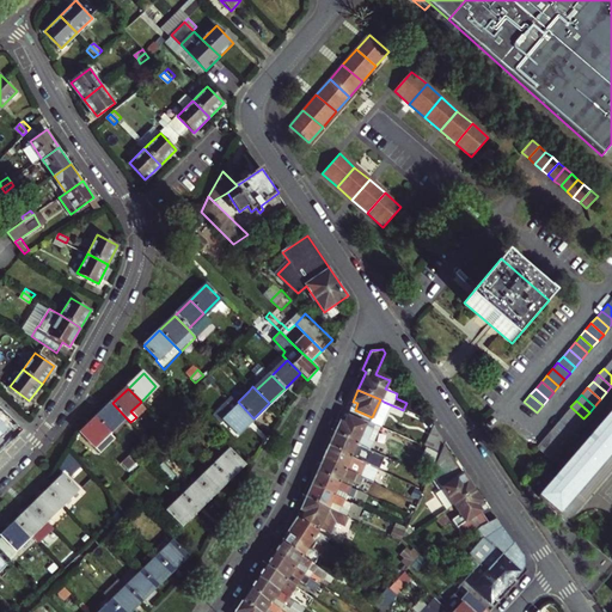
[(112,403),(97,418),(110,432),(126,417),(112,403)]
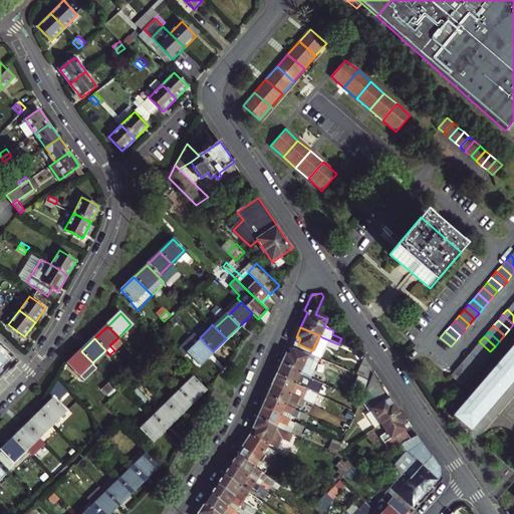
[(200,363),(213,351),(202,339),(189,352),(200,363)]
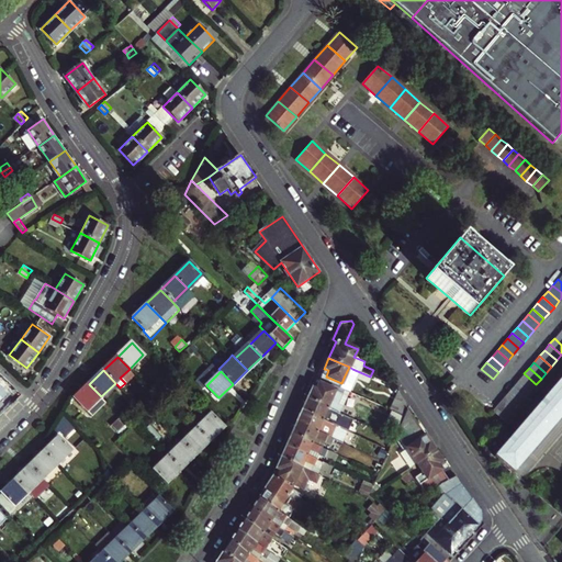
[(536,384),(524,373),(518,380),(531,390),(536,384)]
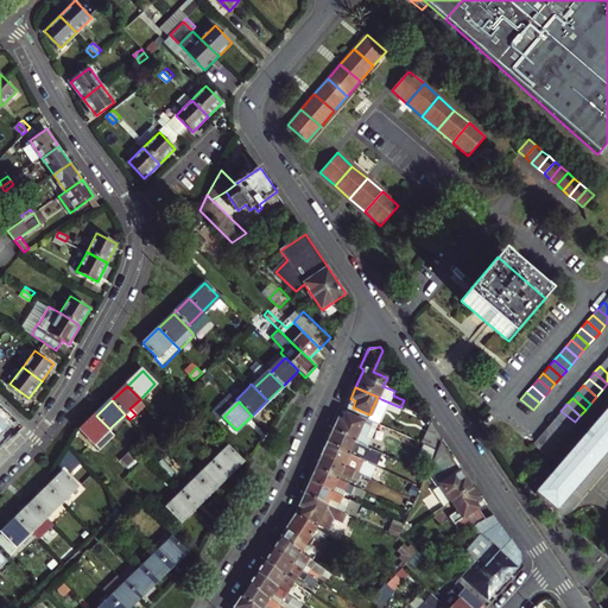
[(366,438),(373,422),(342,409),(339,415),(344,417),(342,423),(336,420),(331,431),(365,447),(367,447),(371,439),(366,438)]
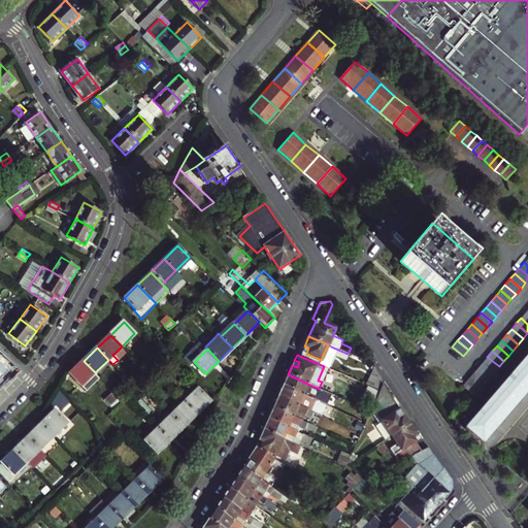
[(527,392),(527,356),(467,428),(485,443),(527,392)]
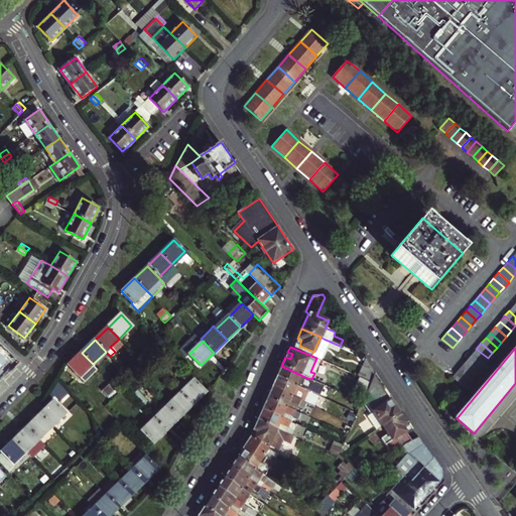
[(476,349),(471,354),(483,364),(488,358),(476,349)]
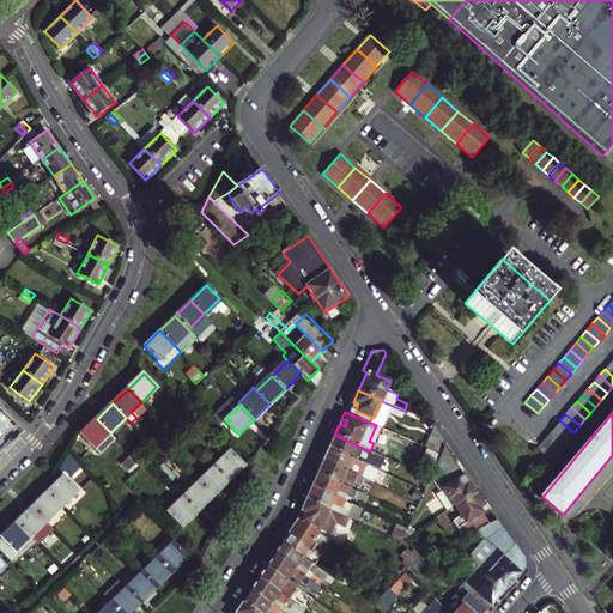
[(376,426),(393,434),(396,425),(380,418),(376,426)]
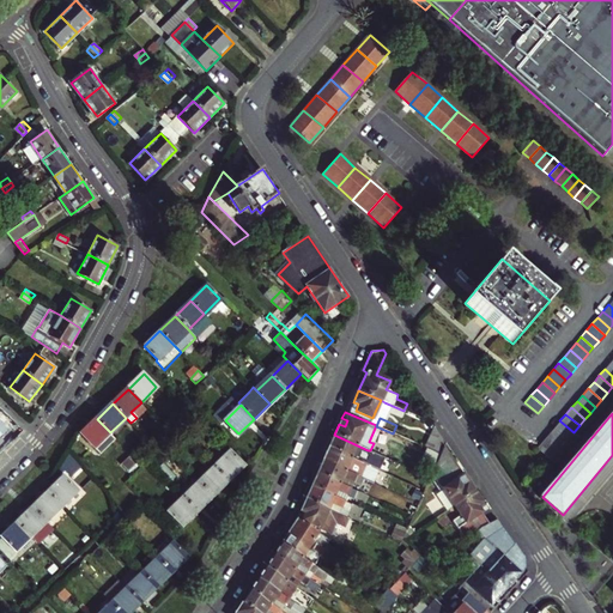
[(95,448),(110,432),(97,419),(82,435),(95,448)]
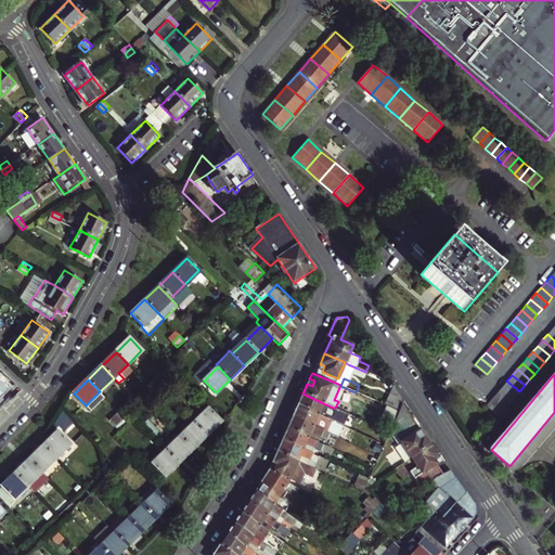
[(519,391),(506,381),(502,387),(514,397),(519,391)]
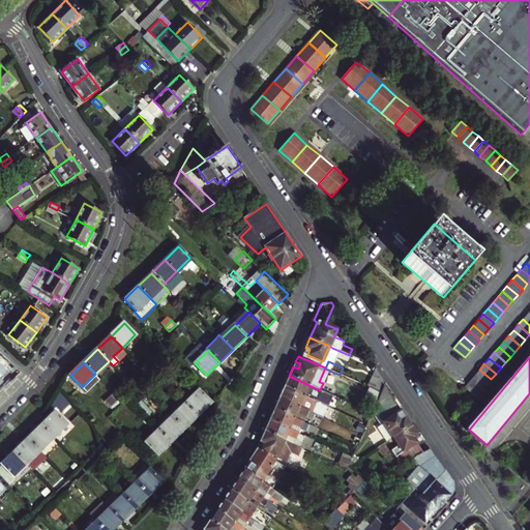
[(474,375),(486,385),(491,379),(479,370),(474,375)]
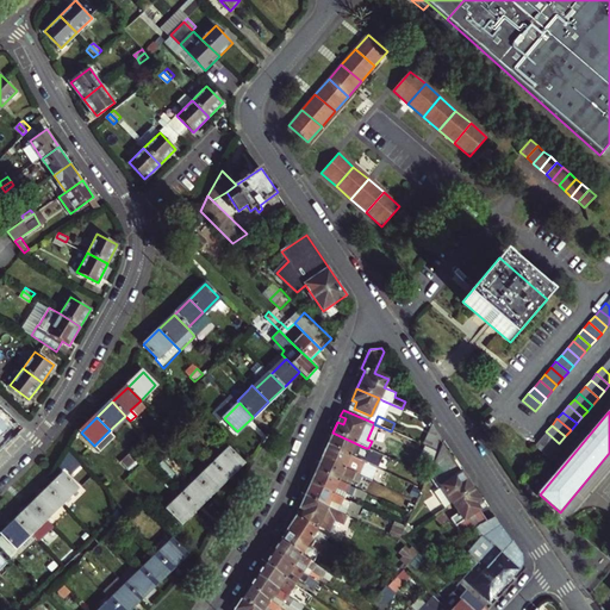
[(437,431),(429,448),(437,452),(441,444),(443,440),(437,431)]
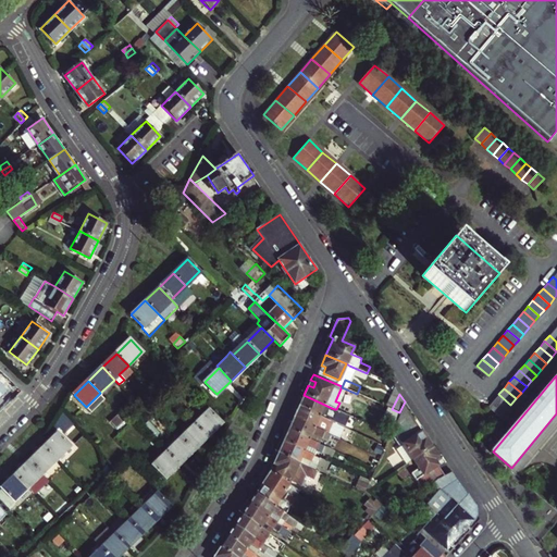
[(493,400),(505,410),(510,405),(498,394),(493,400)]
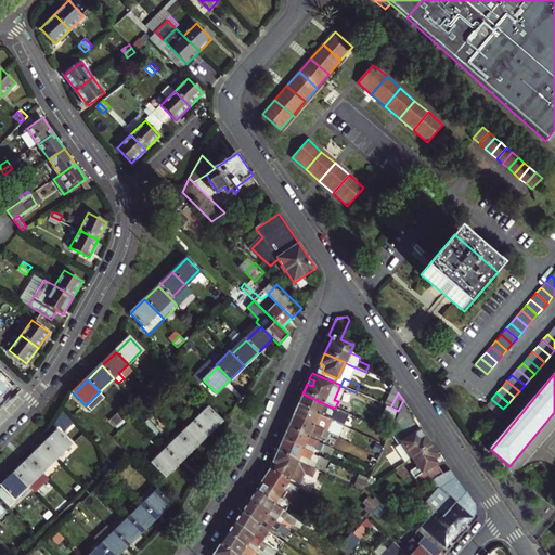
[(302,394),(297,405),(328,420),(331,413),(333,408),(302,394)]
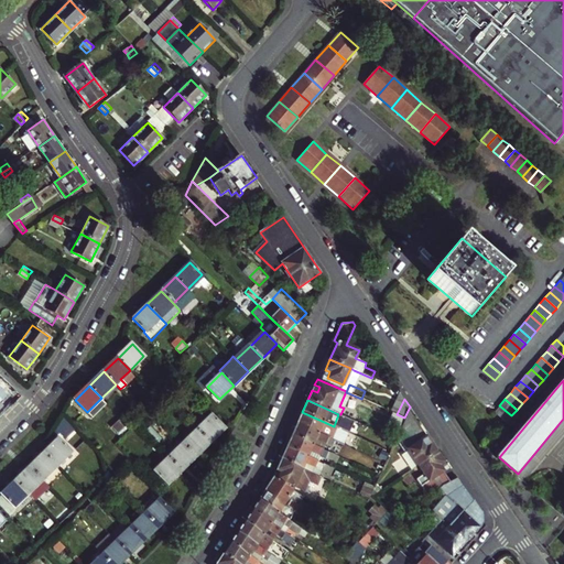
[(511,415),(499,405),(495,411),(507,422),(511,415)]
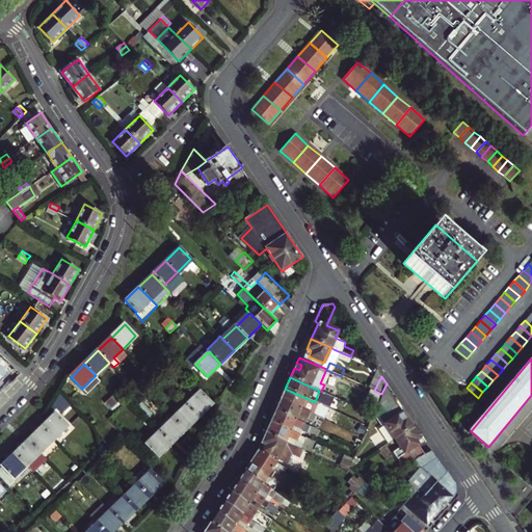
[(381,394),(375,409),(384,425),(379,428),(389,442),(391,441),(411,427),(384,388),(381,394)]
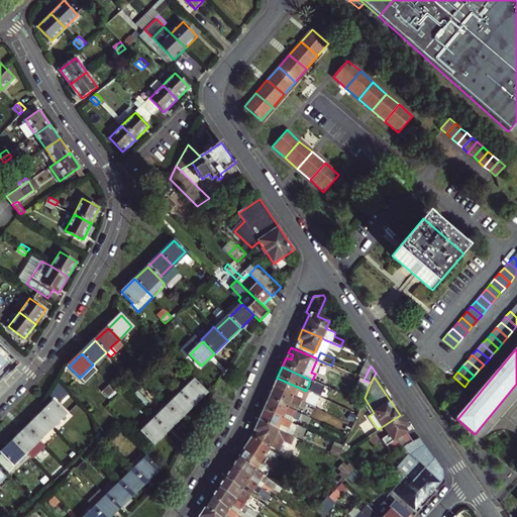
[(306,391),(277,378),(272,389),(301,401),(303,396),(306,397),(307,395),(309,396),(308,398),(318,402),(320,397),(306,391)]
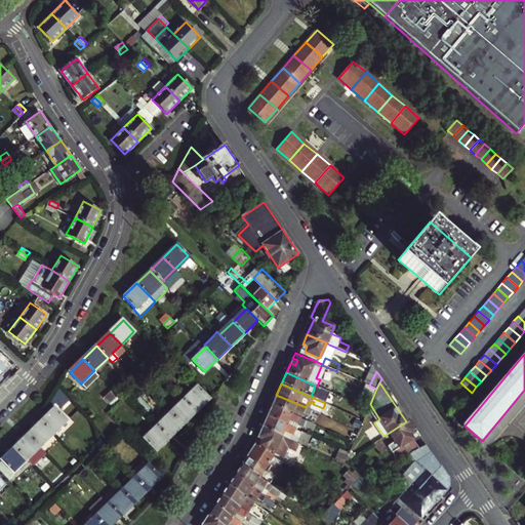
[(185,400),(196,411),(209,399),(198,387),(185,400)]
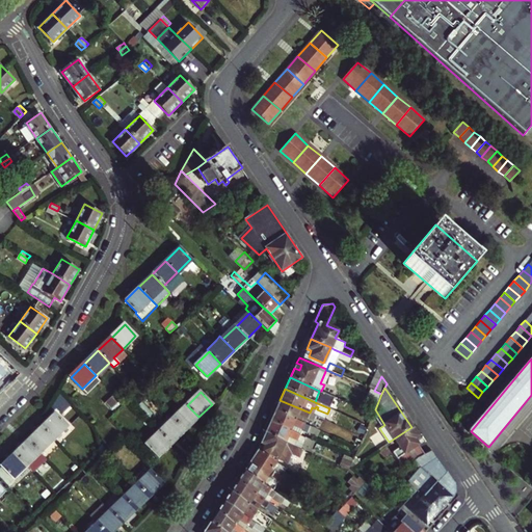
[(334,397),(327,394),(324,393),(322,398),(321,399),(330,403),(333,398),(334,397)]
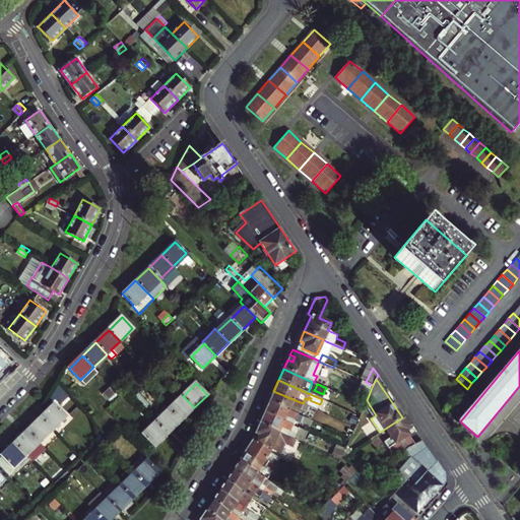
[(58,386),(53,397),(65,402),(69,391),(58,386)]
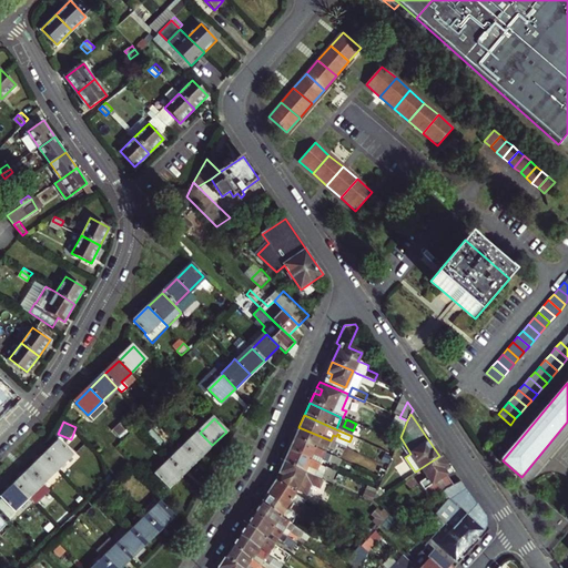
[(112,430),(120,438),(129,429),(121,423),(112,430)]
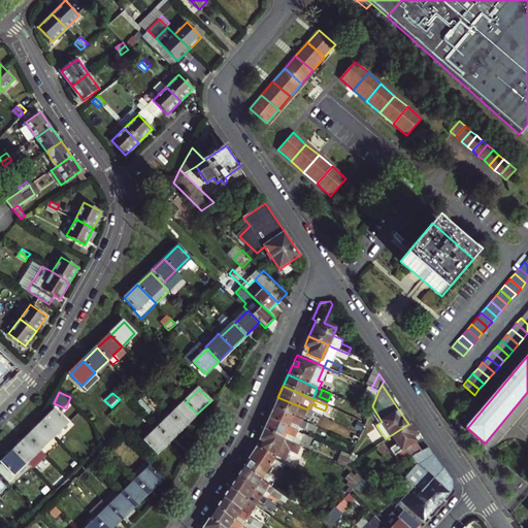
[(307,409),(277,397),(273,408),(302,421),(304,416),(309,419),(312,411),(307,409)]
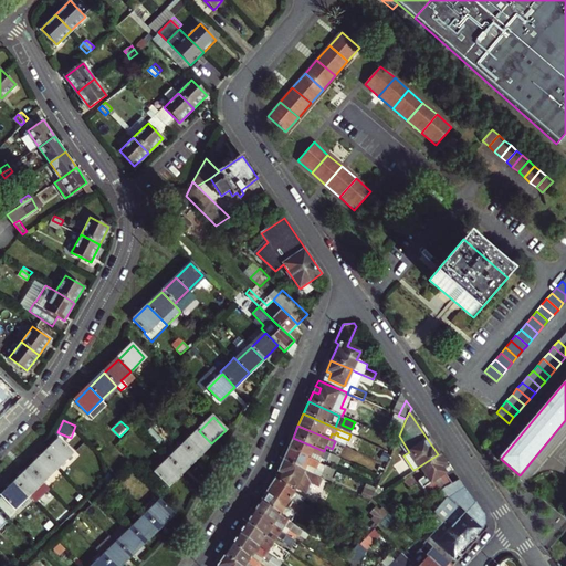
[(211,443),(199,431),(186,444),(198,457),(211,443)]
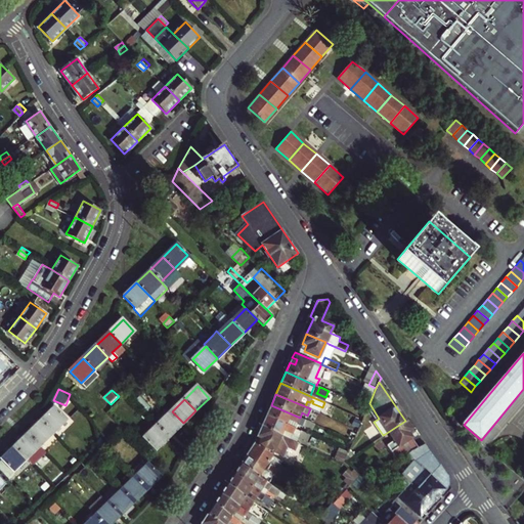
[(300,418),(271,405),(266,416),(295,429),(297,423),(299,424),(298,425),(301,427),(302,426),(311,431),(314,424),(300,418)]
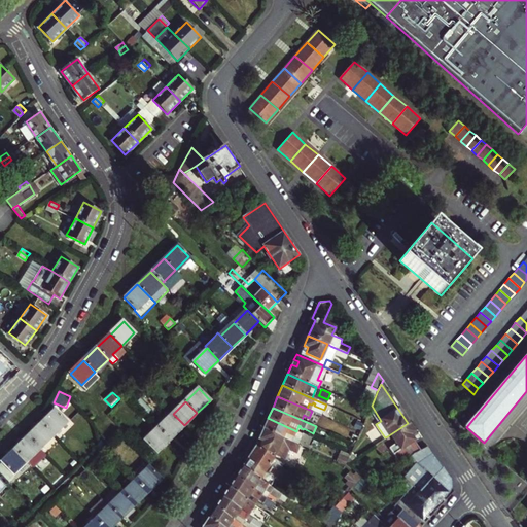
[(41,422),(54,433),(66,420),(55,409),(41,422)]
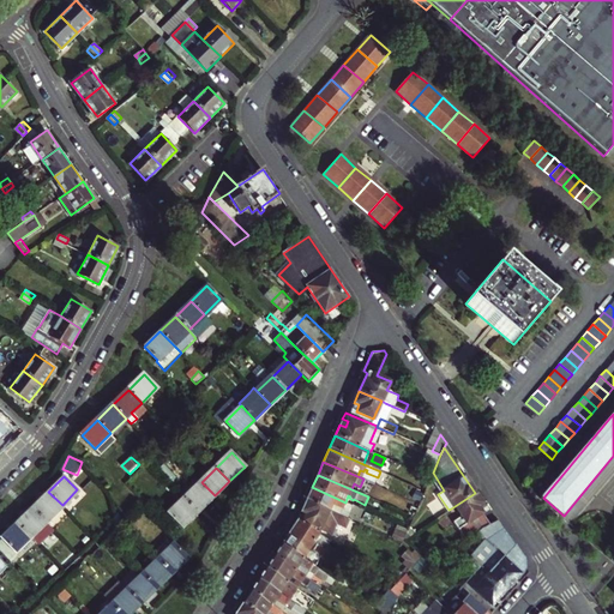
[(199,511),(215,495),(202,482),(186,498),(199,511)]
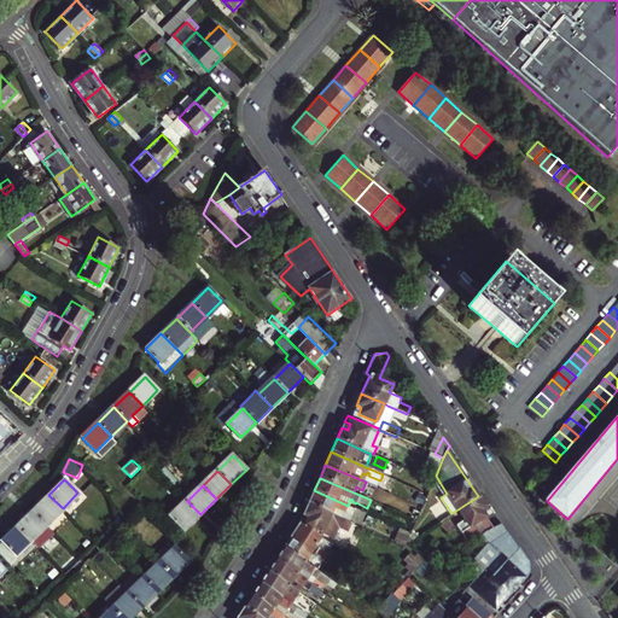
[(308,503),(343,518),(345,512),(350,514),(349,516),(362,520),(365,513),(348,506),(314,490),(308,503)]
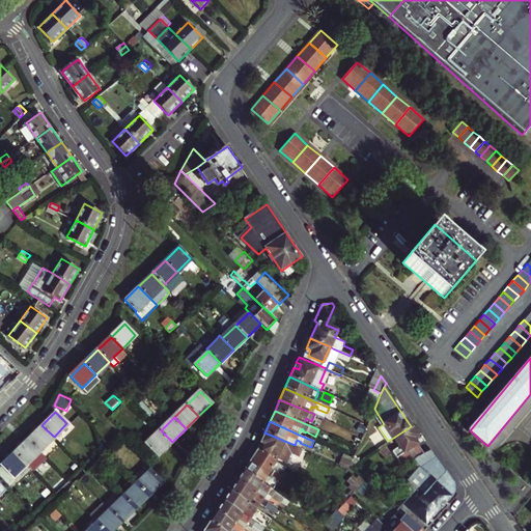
[(54,437),(42,425),(29,438),(40,449),(54,437)]
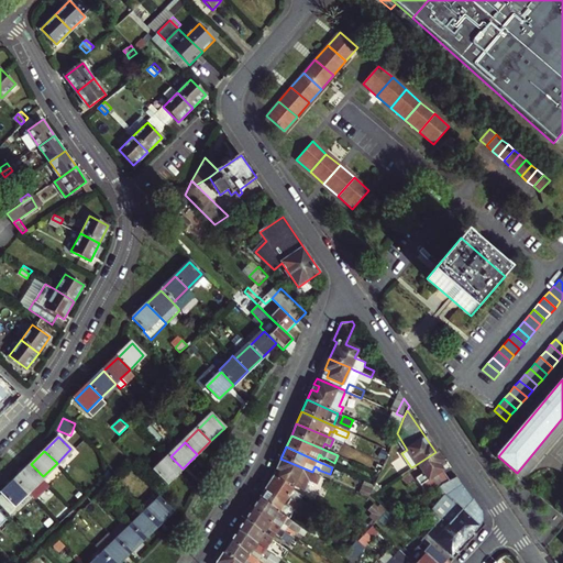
[(435,452),(414,466),(416,468),(418,466),(422,473),(415,478),(424,493),(440,486),(449,481),(438,464),(442,462),(435,452)]
